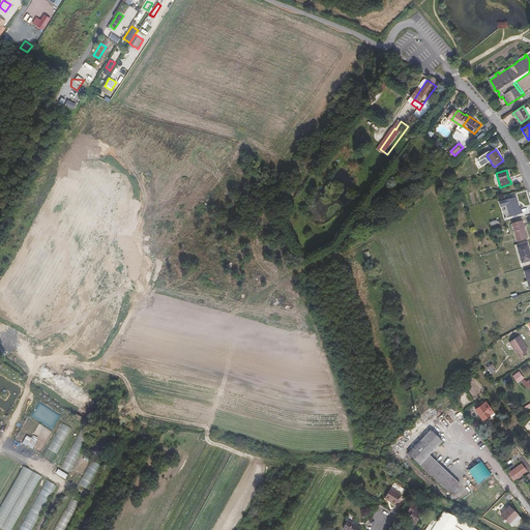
[(512,198),(511,196),(508,197),(508,199),(505,200),(510,216),(523,213),(521,208),(520,209),(516,197),(512,198)]
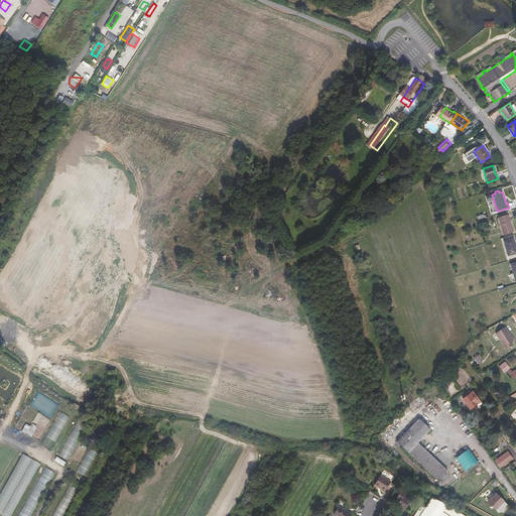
[(503,235),(512,232),(508,215),(499,218),(503,235)]
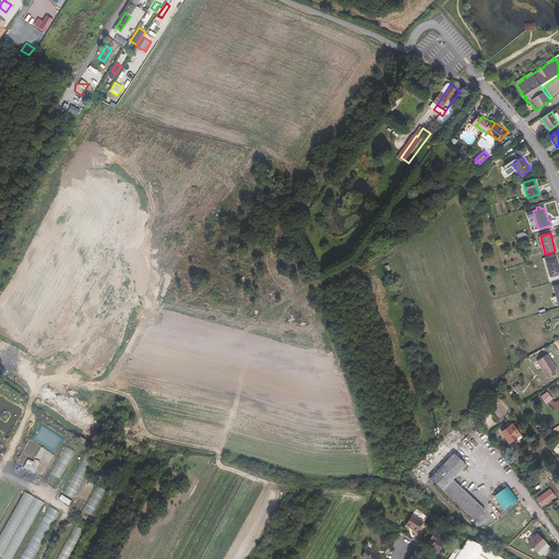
[(555,254),(545,258),(546,261),(550,277),(558,274),(558,266),(556,258),(555,254)]
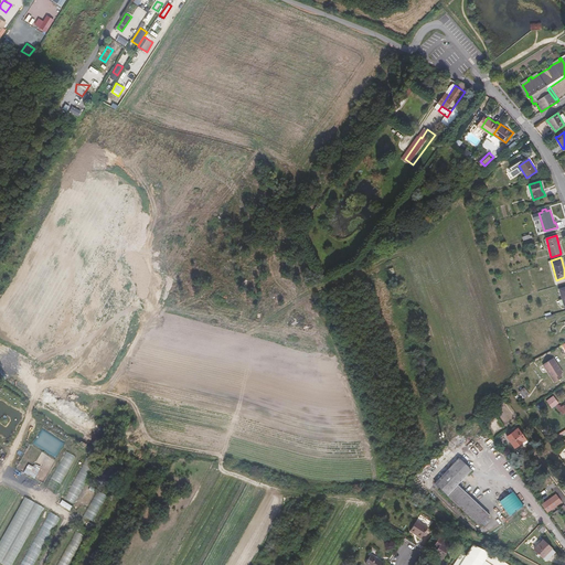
[(556,366),(552,359),(543,364),(554,383),(562,377),(561,374),(563,373),(558,365),(556,366)]
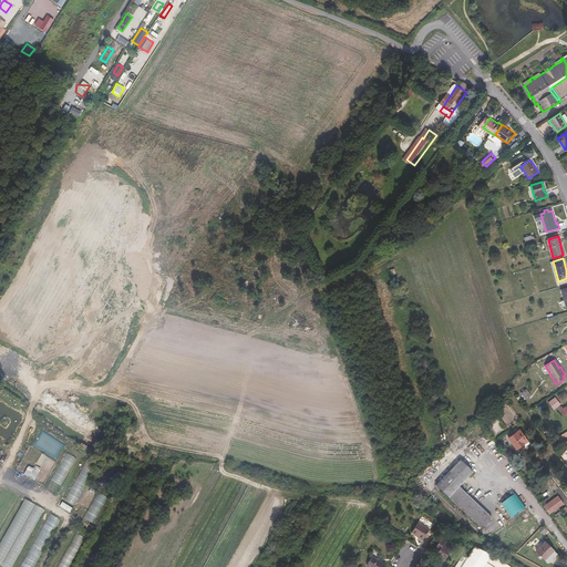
[(521,393),(526,399),(531,395),(525,390),(521,393)]
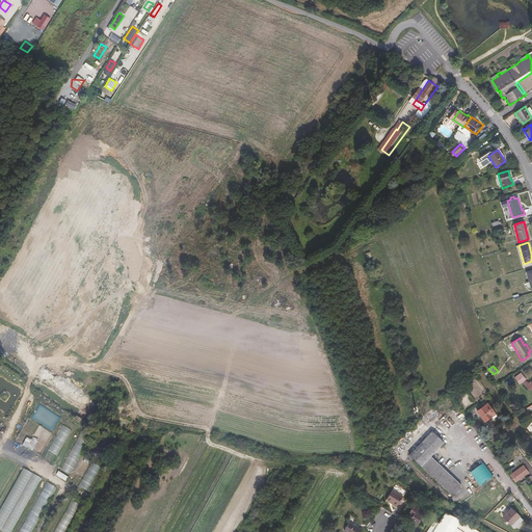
[(521,372),(514,377),(519,384),(526,379),(521,372)]
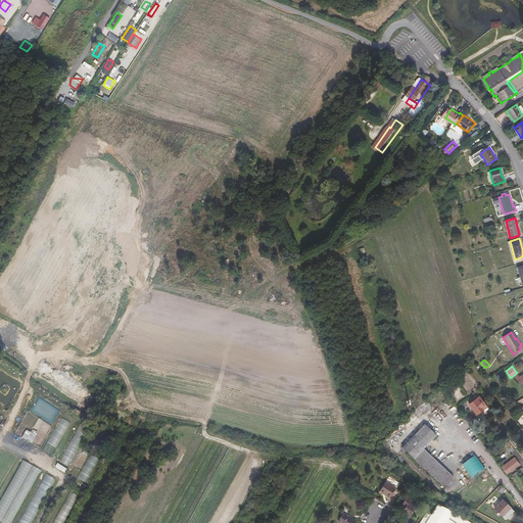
[(487,381),(492,387),(496,384),(491,378),(487,381)]
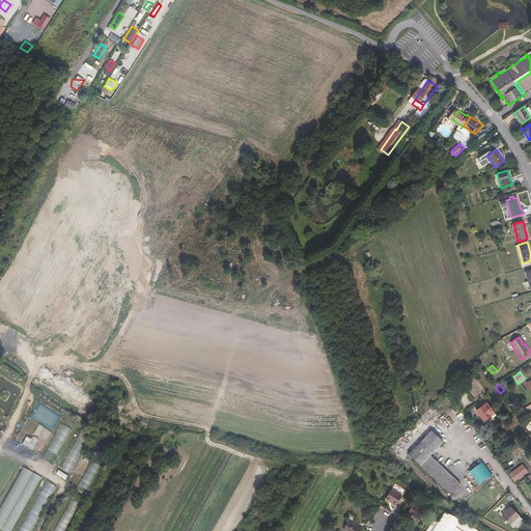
[(476,411),(484,421),(491,416),(493,418),(496,415),(486,402),(476,411)]
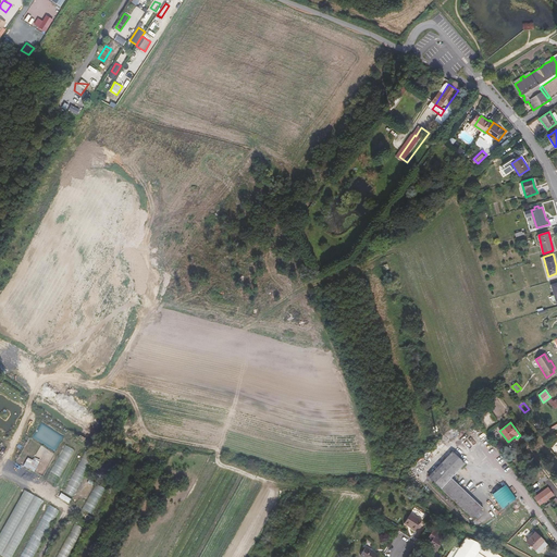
[(454,425),(434,444),(440,448),(458,430),(454,425)]
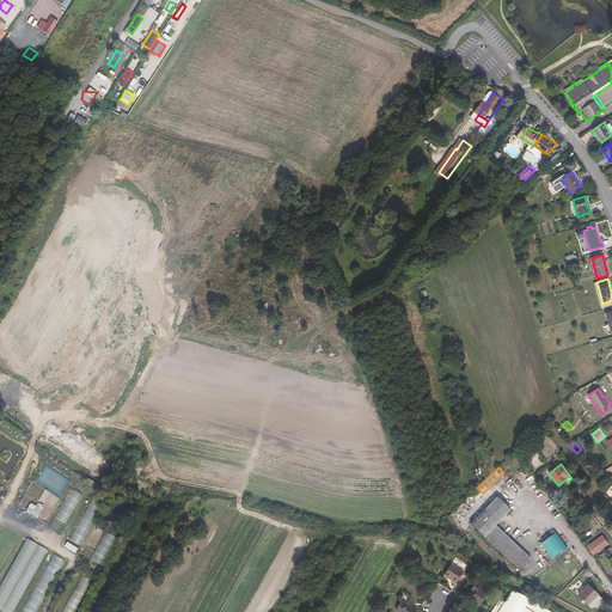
[(63,531),(81,494),(69,488),(51,526),(63,531)]
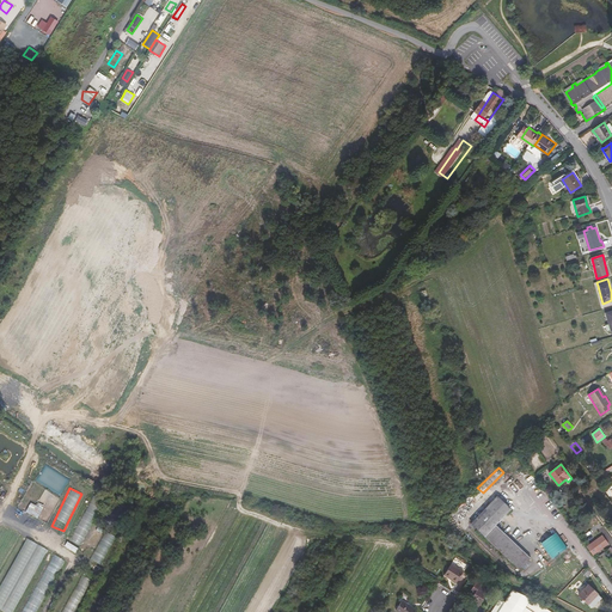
[(471,524),(520,570),(531,558),(496,525),(510,508),(497,496),(471,524)]
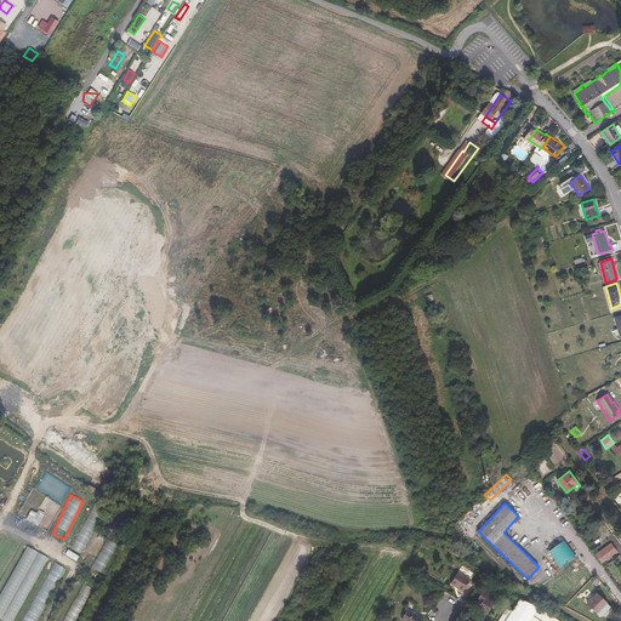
[(80,543),(86,546),(103,510),(92,505),(72,548),(77,551),(80,543)]
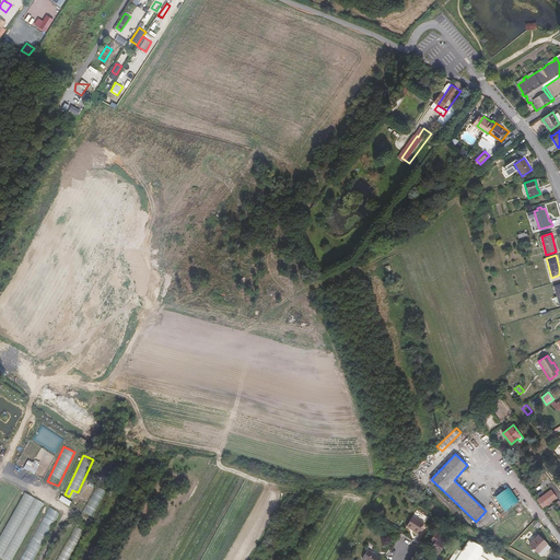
[(84,512),(94,516),(105,490),(95,486),(84,512)]
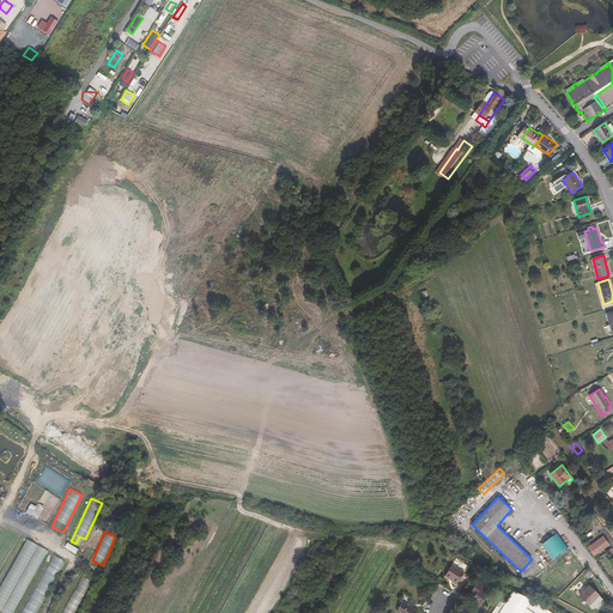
[(556,533),(541,544),(553,559),(568,547),(556,533)]
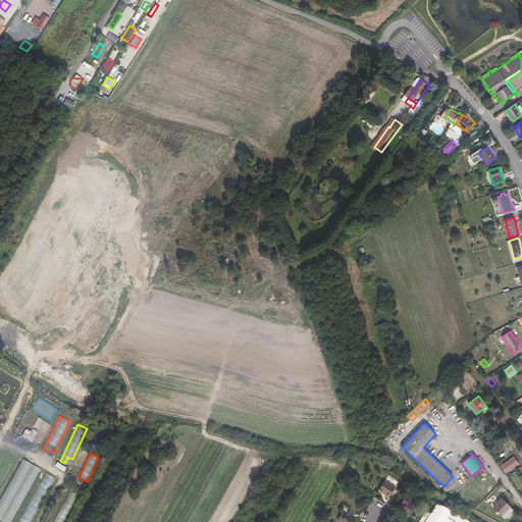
[(513,457),(500,466),(506,473),(519,464),(513,457)]
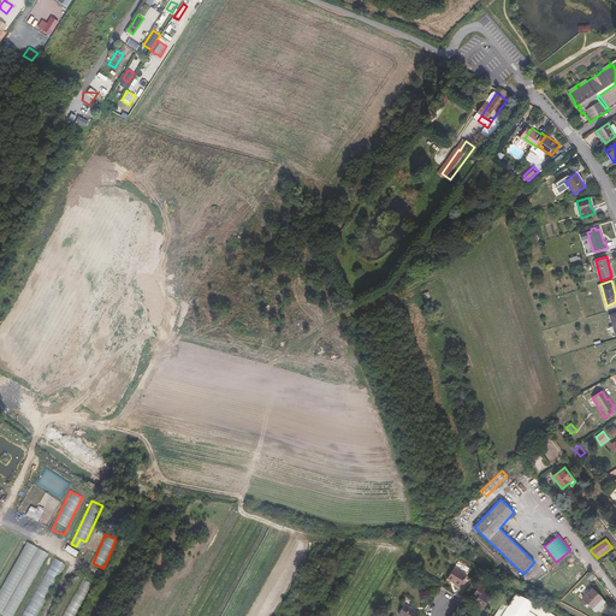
[(66,545),(64,550),(76,556),(78,551),(66,545)]
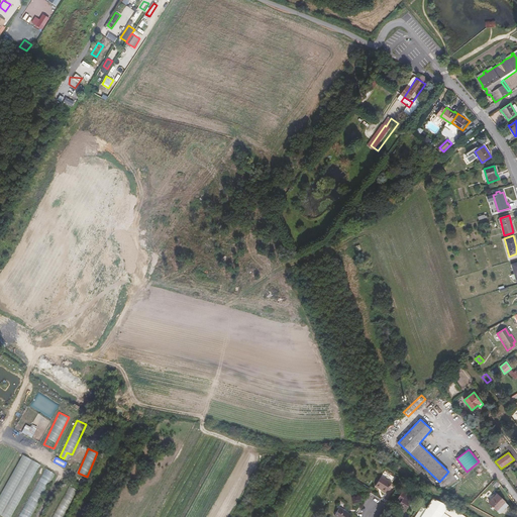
[(43,468),(19,516),(31,516),(53,473),(43,468)]
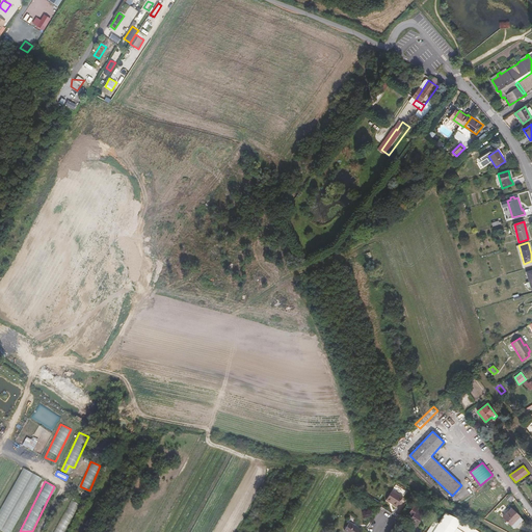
[(390,501),(397,506),(403,497),(393,490),(387,500),(390,502),(390,501)]
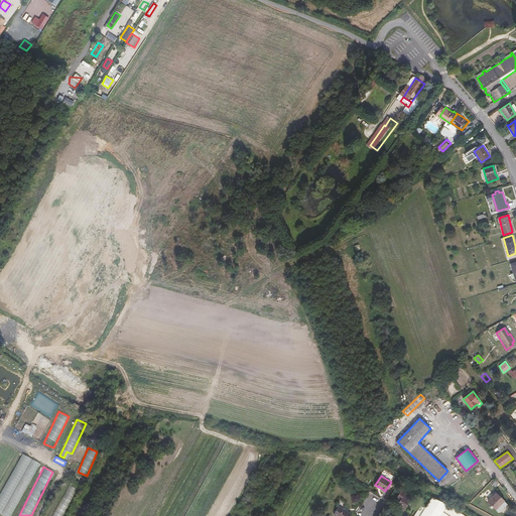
[(402,489),(397,498),(400,500),(399,502),(396,507),(403,512),(411,499),(404,494),(406,491),(402,489)]
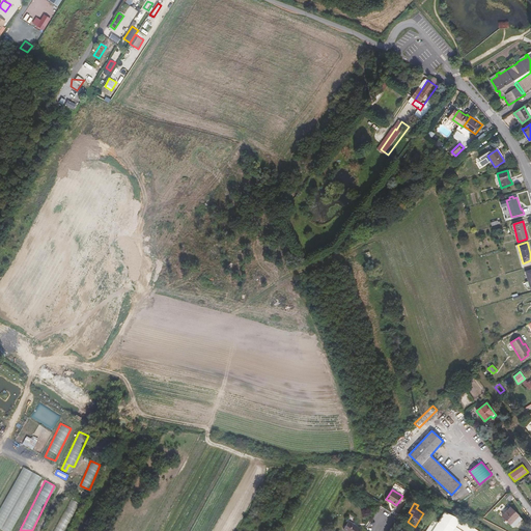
[(502,516),(513,528),(522,519),(510,507),(502,516)]
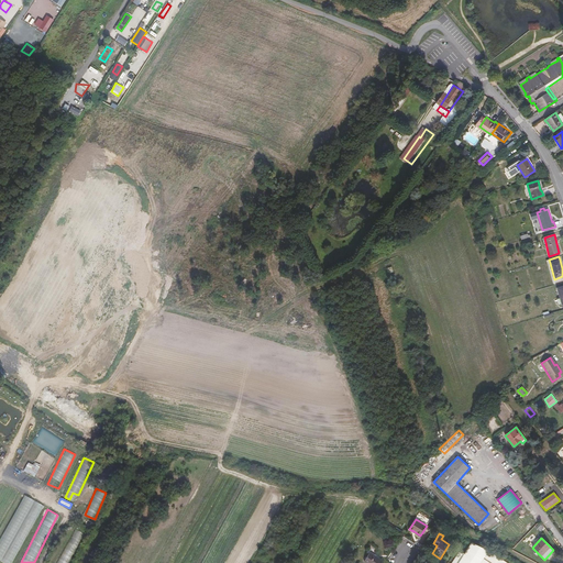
[(507,562),(488,550),(471,542),(464,553),(462,552),(461,553),(460,552),(452,562),(507,562)]
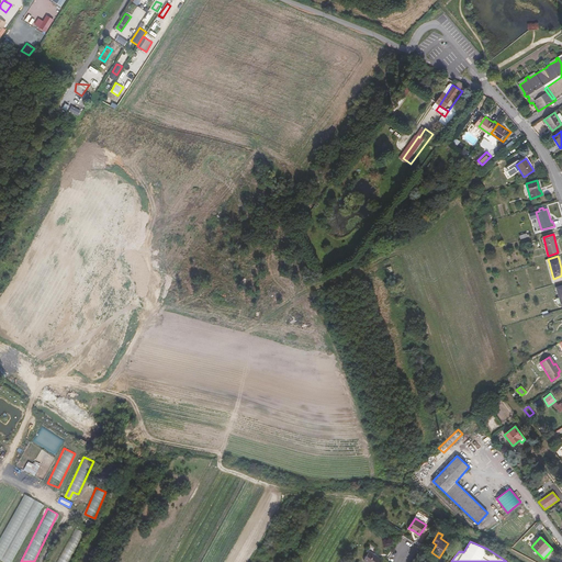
[(363,560),(366,561),(382,561),(383,561),(369,552),(363,560)]
